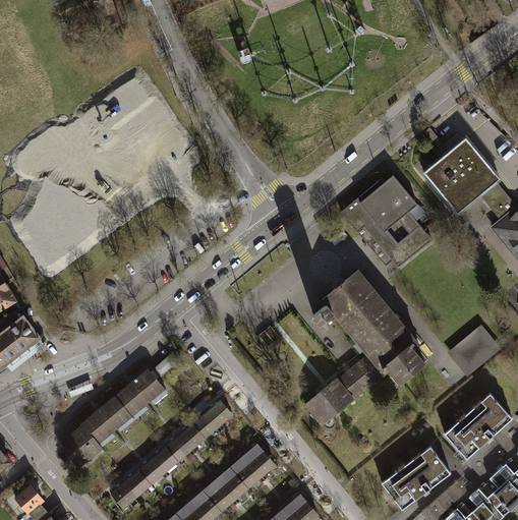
[(427,127),(423,131),(438,149),(442,145),(427,127)]
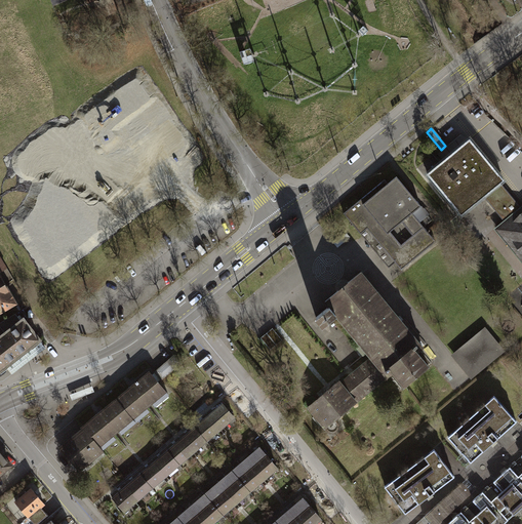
[(426,173),(458,214),(481,196),(499,217),(495,218),(492,227),(506,243),(514,241),(521,251),(518,258),(521,263),(521,209),(521,210),(497,182),(500,179),(467,138),(426,173)]
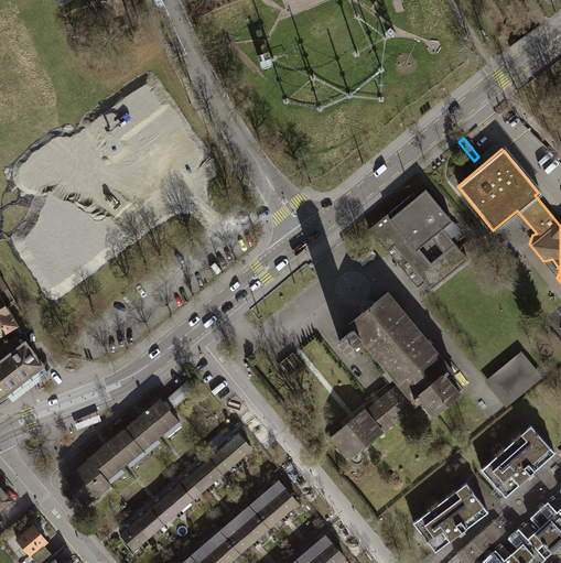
[(414,196),(412,193),(367,230),(388,255),(395,249),(430,291),(467,259),(442,229),(452,220),(424,188),(414,196)]
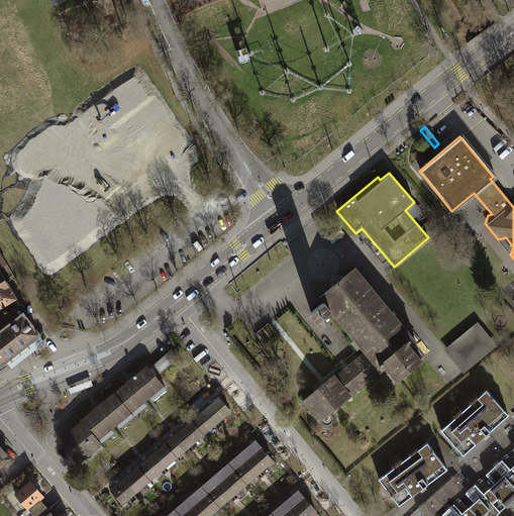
[(0,281),(4,279),(11,275),(0,254),(0,281)]
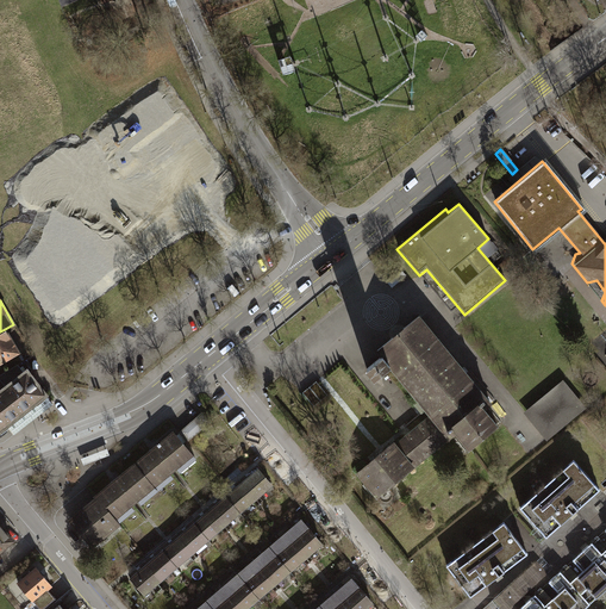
[(351,472),(372,497),(410,466),(444,439),(451,433),(463,448),(494,423),(481,409),(488,402),(416,315),(372,352),(375,356),(361,370),(370,380),(385,367),(425,415),(391,443),(389,441),(351,472)]
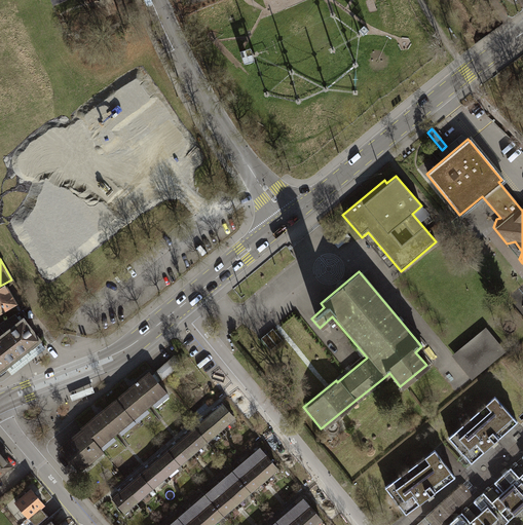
[(4,284),(0,286),(0,311),(15,302),(4,284)]
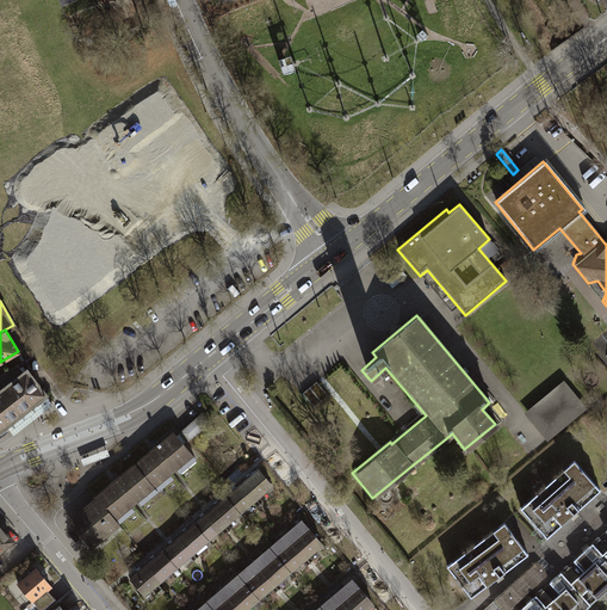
[(606,332),(605,330),(592,340),(602,355),(606,350),(606,332)]
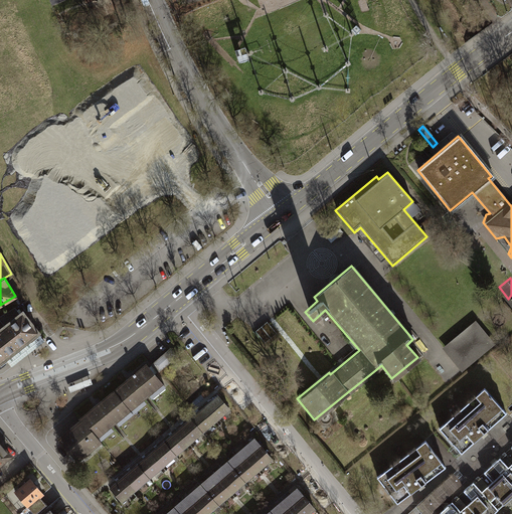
[(0,366),(41,336),(23,311),(19,314),(14,307),(0,318),(0,324),(2,327),(0,328),(0,366)]
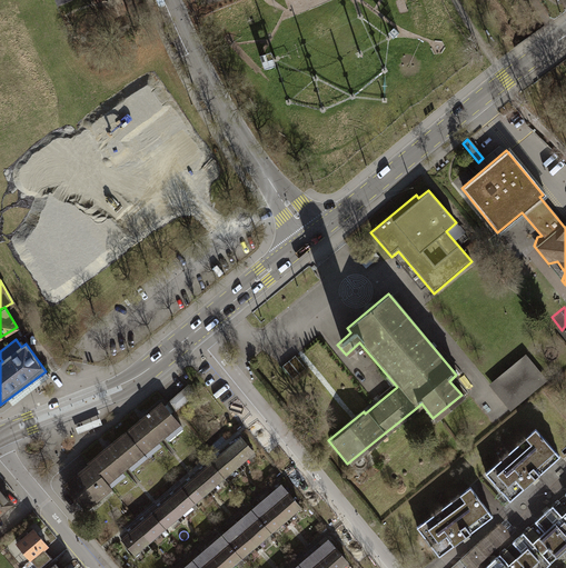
[(542,379),(522,355),(484,385),(505,410),(542,379)]
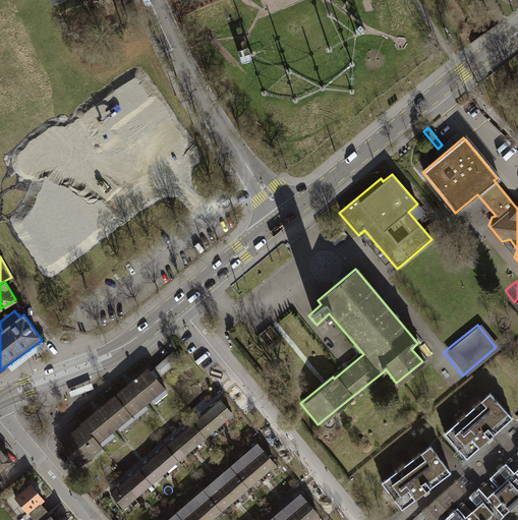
[(266,346),(278,337),(268,326),(256,335),(266,346)]
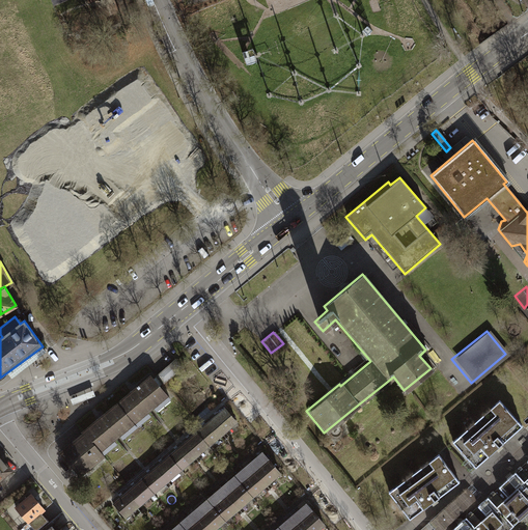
[(182,354),(155,377),(162,385),(189,362),(182,354)]
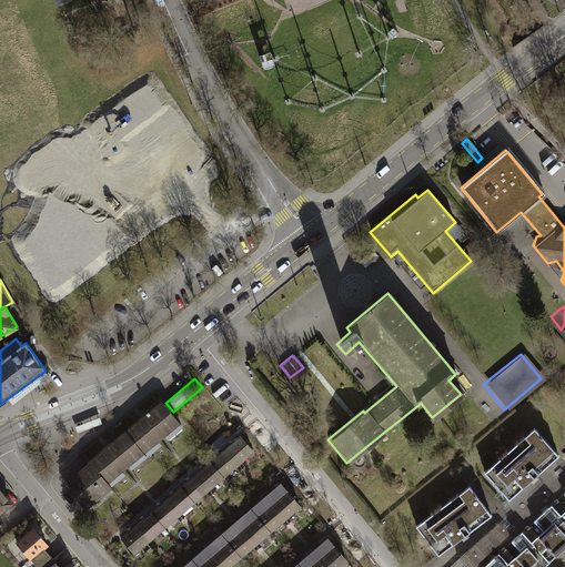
[(124,431),(147,457),(183,427),(160,401),(124,431)]
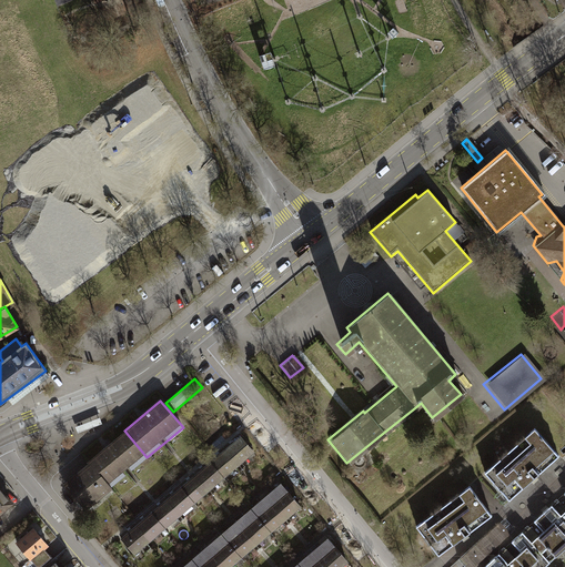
[(558,456),(535,428),(484,473),(508,499),(558,456)]
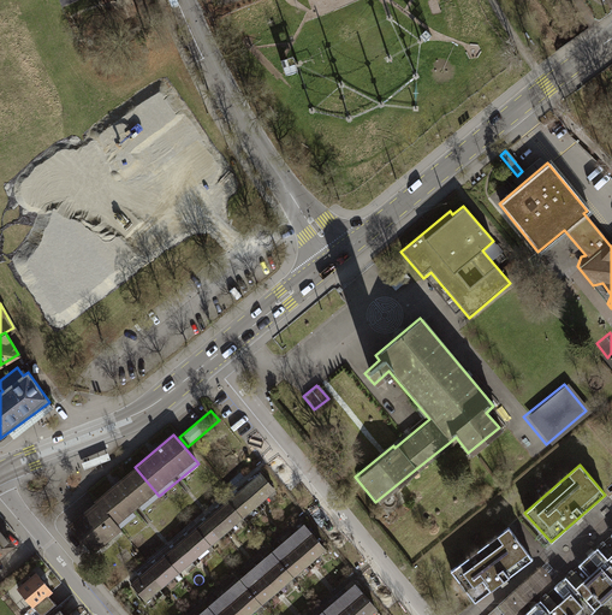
[(96,500),(120,528),(159,496),(135,467),(96,500)]
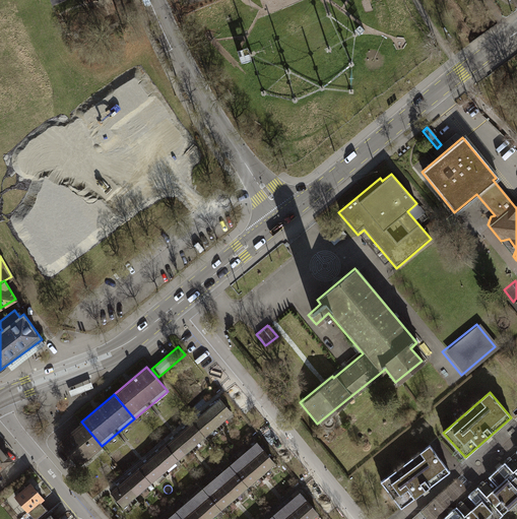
[(220,401),(206,412),(219,429),(234,417),(220,401)]
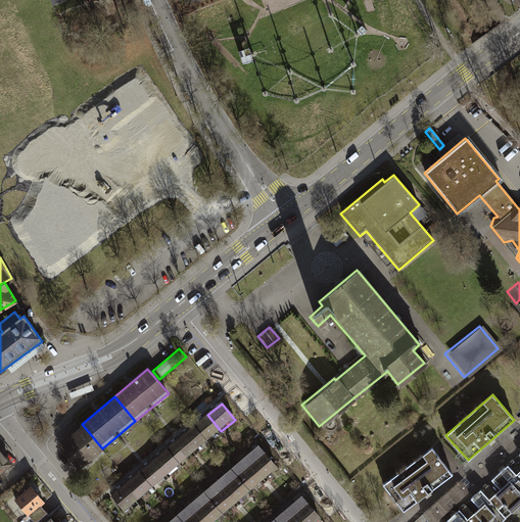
[(207,415),(194,426),(206,442),(221,431),(207,415)]
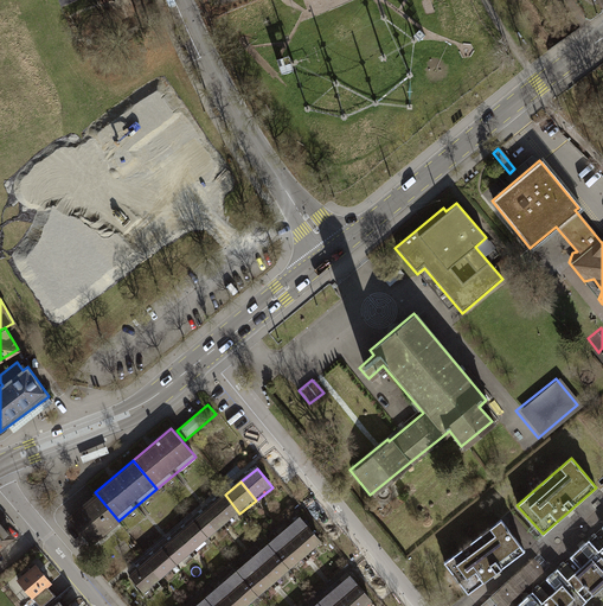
[(119,521),(95,492),(62,521),(90,554),(123,525),(119,521)]
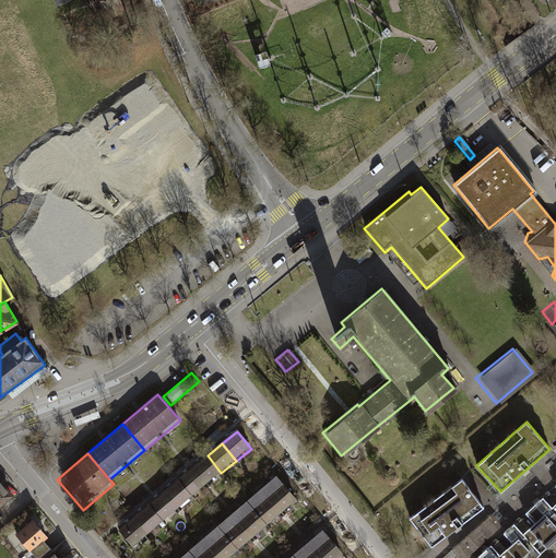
[(208,455),(192,467),(206,485),(221,473),(208,455)]
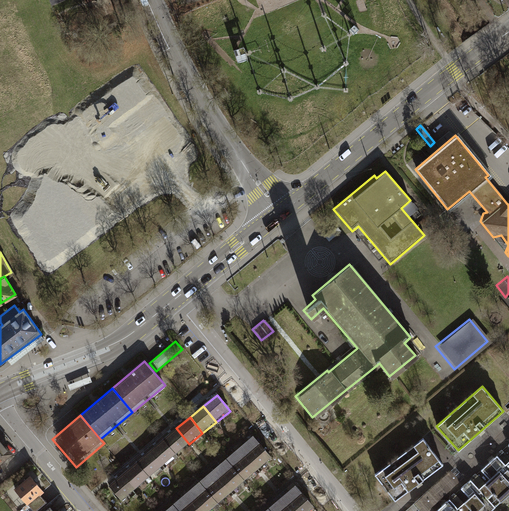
[(176,428),(162,439),(175,455),(189,444),(176,428)]
